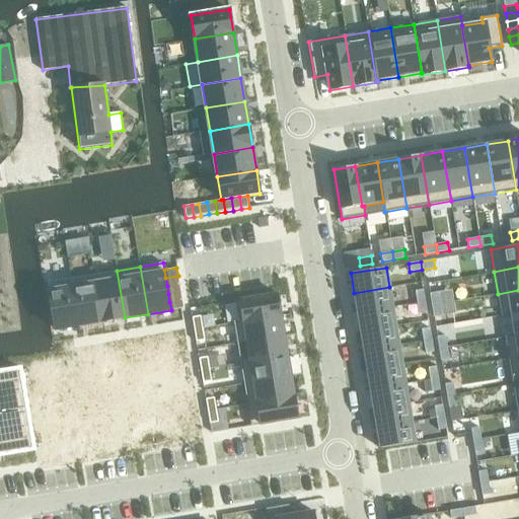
[(117,271),(93,275),(101,321),(125,317),(117,271)]
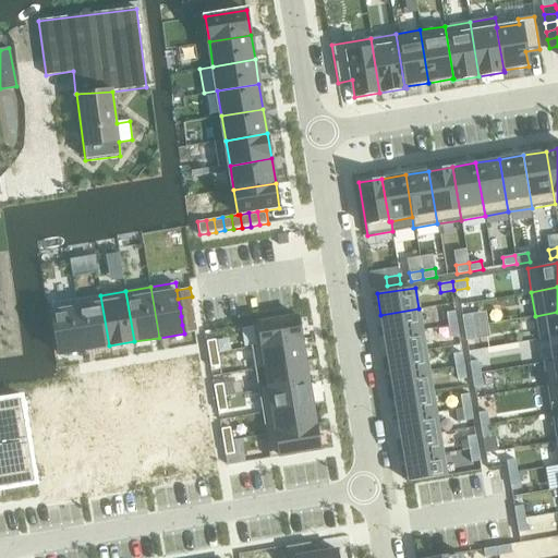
[(100,295),(76,300),(84,350),(109,346),(100,295)]
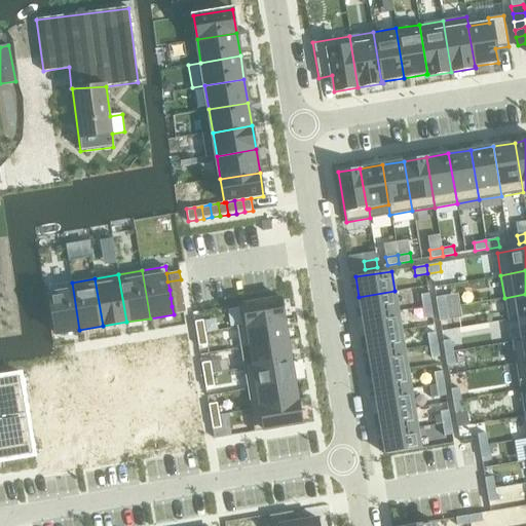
[(181,279),(167,282),(170,290),(182,288),(181,279)]
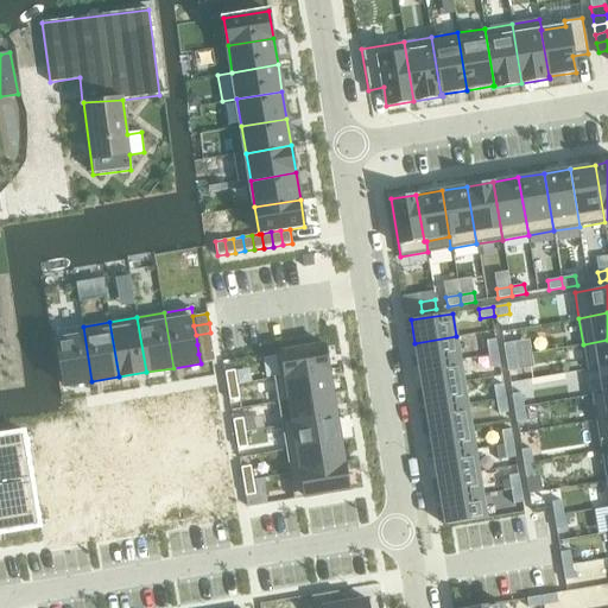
[(83,327),(56,330),(64,386),(92,381),(83,327)]
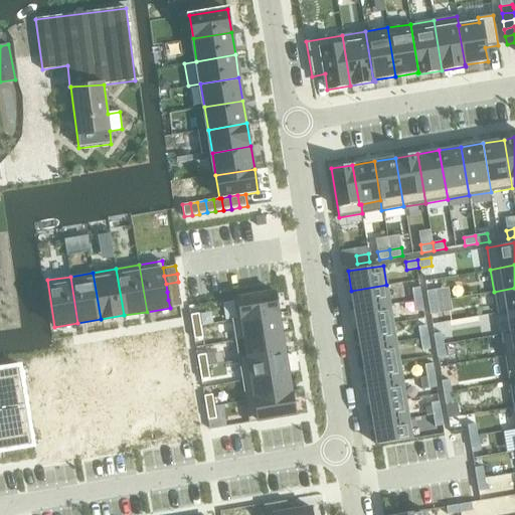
[(178,282),(166,284),(167,292),(179,290),(178,282)]
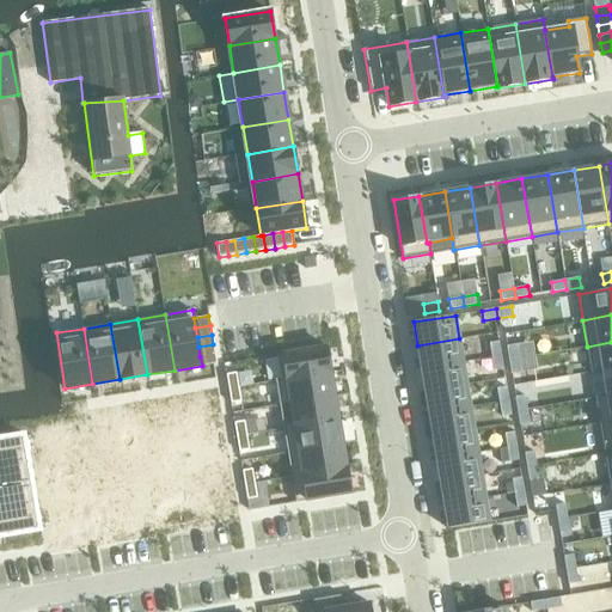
[(459,338),(417,346),(421,368),(463,361),(459,338)]
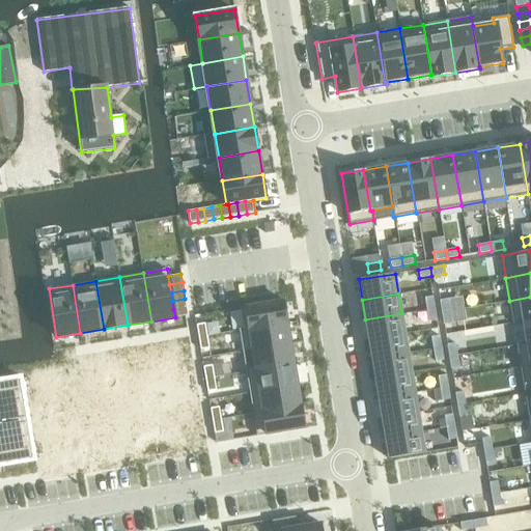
[(432,297),(424,298),(426,310),(435,308),(432,297)]
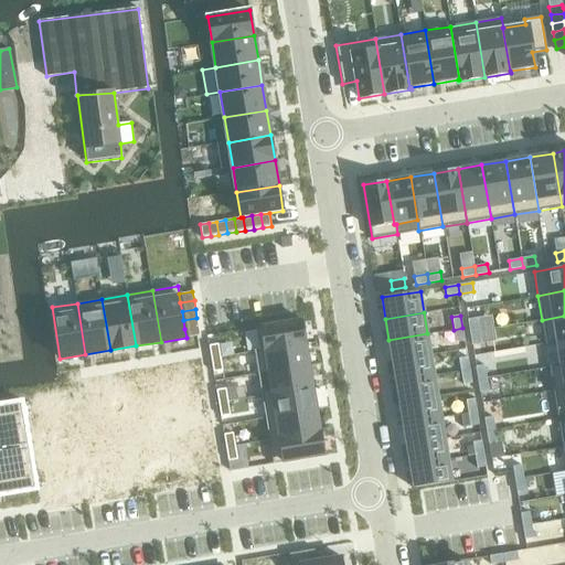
[(564,316),(542,320),(546,345),(556,343),(556,342),(564,340),(564,316)]
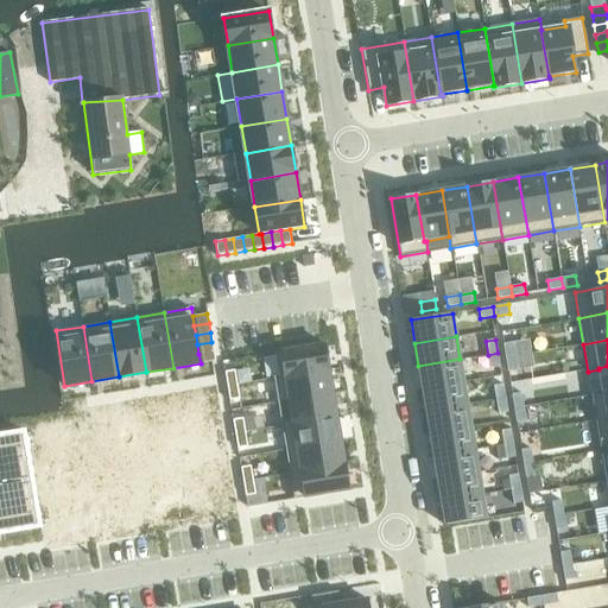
[(211,342),(197,344),(198,354),(214,352),(211,342)]
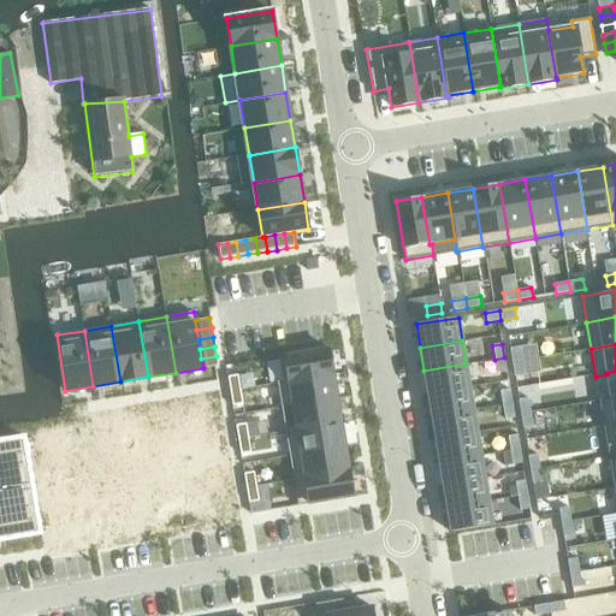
[(520,347),(510,348),(511,362),(522,361),(520,347)]
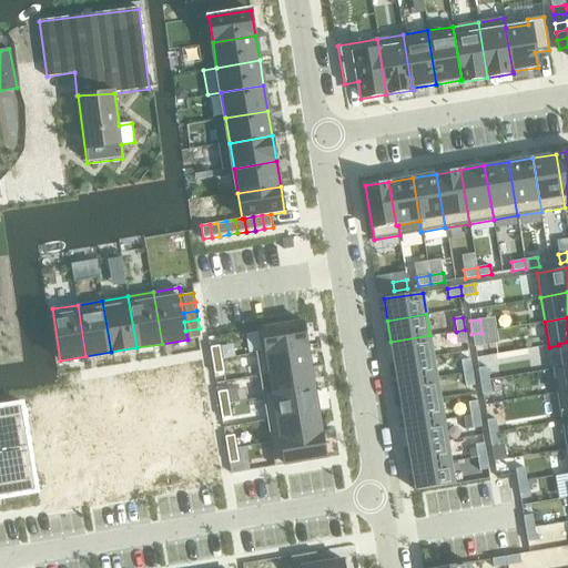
[(303,322),(257,330),(261,352),(307,344),(303,322)]
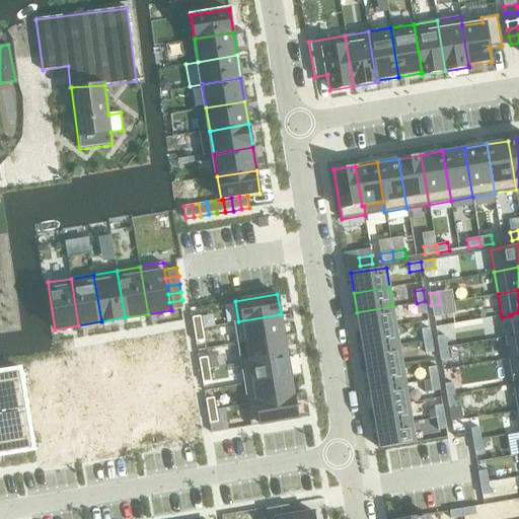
[(182,300),(169,302),(171,310),(183,308),(182,300)]
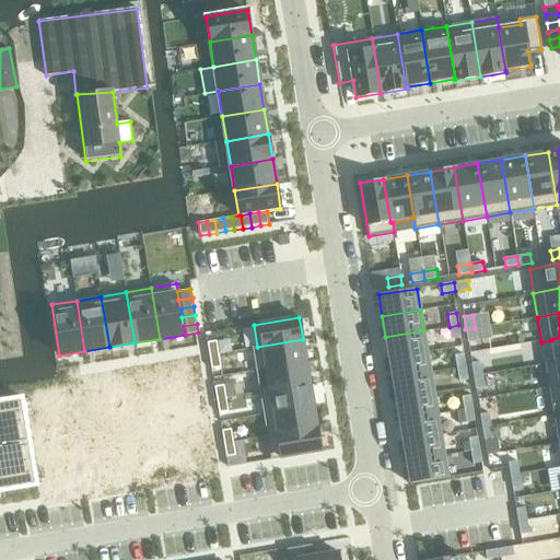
[(458,325),(450,327),(452,339),(461,338),(458,325)]
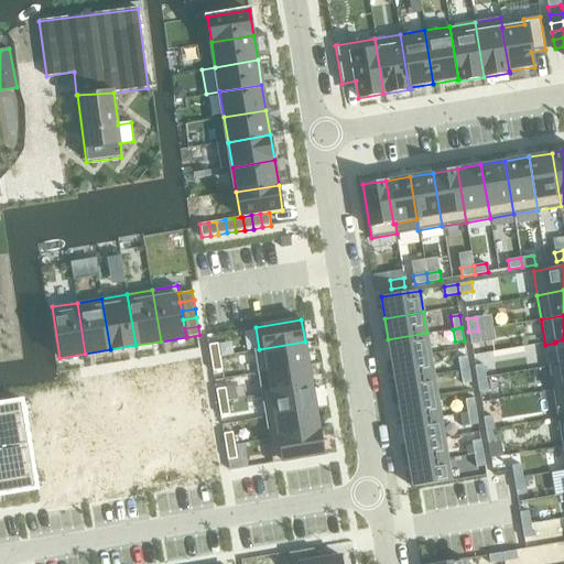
[(478,331),(468,332),(470,345),(480,343),(478,331)]
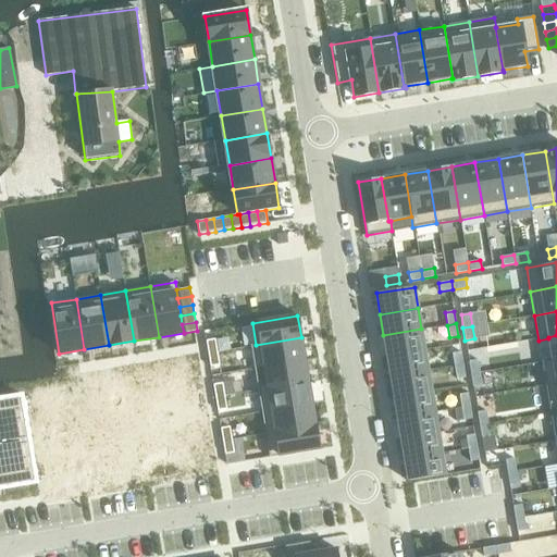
[(421,329),(383,335),(386,356),(425,349),(421,329)]
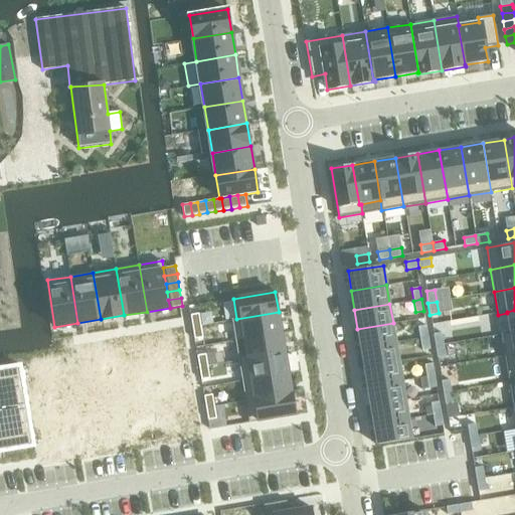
[(236,319),(232,320),(235,340),(282,333),(279,312),(236,319)]
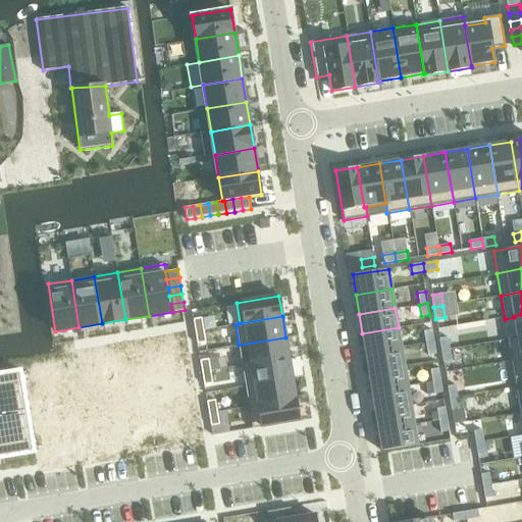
[(201,318),(193,319),(195,331),(203,330),(201,318)]
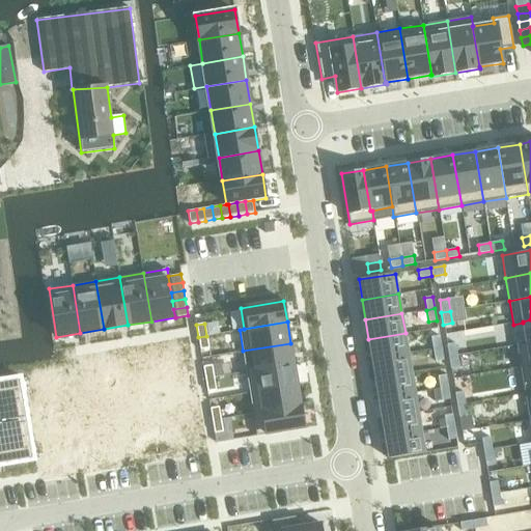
[(406,333),(368,339),(372,359),(409,353),(406,333)]
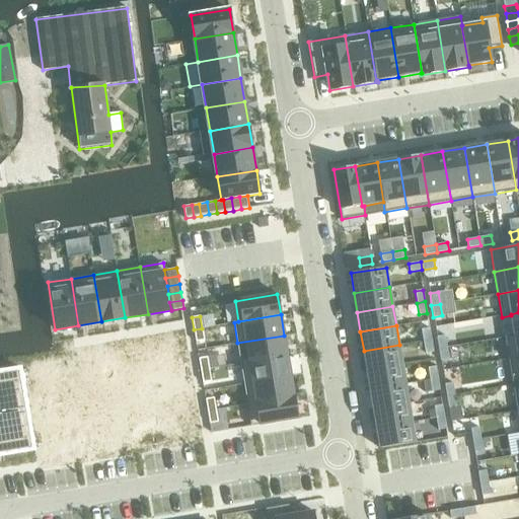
[(429,327),(421,329),(423,341),(431,340),(429,327)]
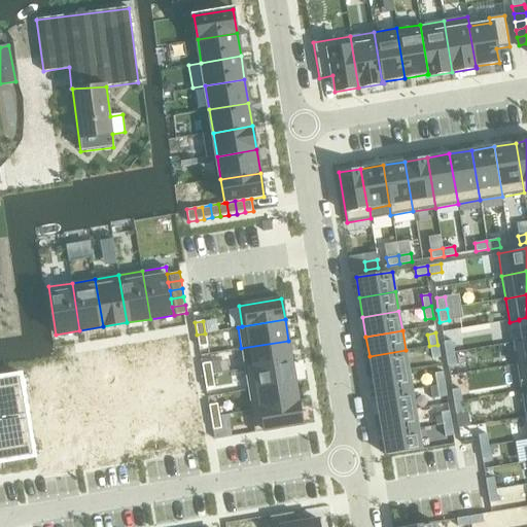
[(205,334),(197,335),(199,347),(207,346),(205,334)]
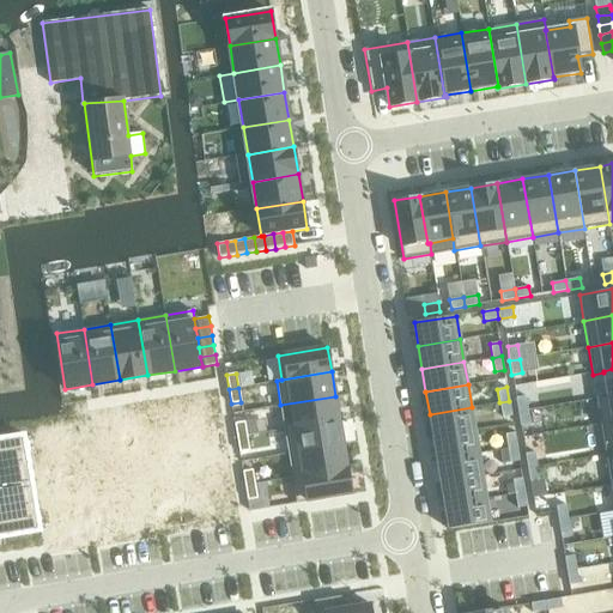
[(607,395),(596,398),(601,425),(612,423),(612,395),(607,398),(607,395)]
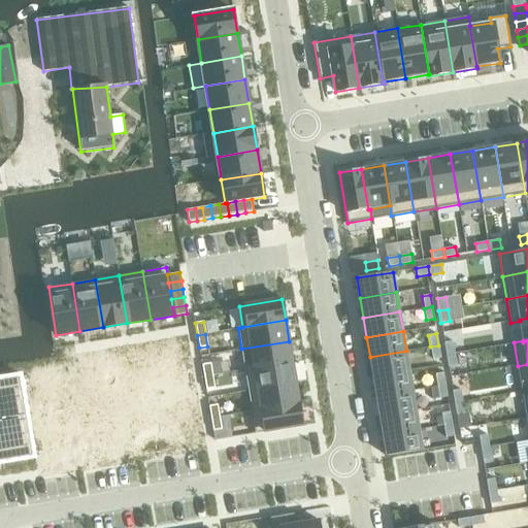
[(289,341),(241,349),(244,370),(293,362),(289,341)]
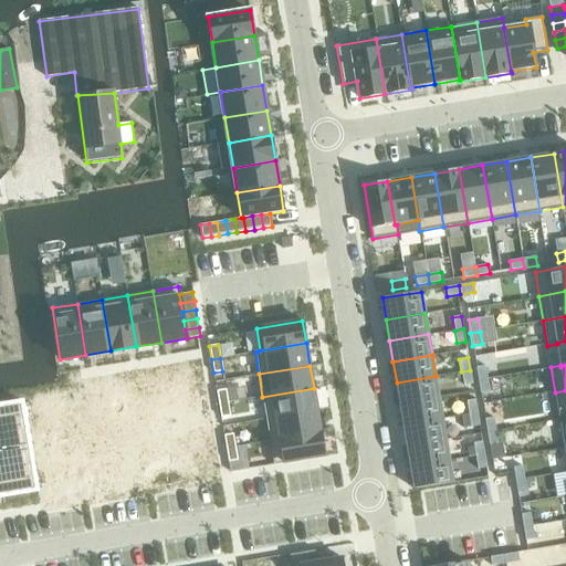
[(485,366),(477,367),(479,380),(488,378),(485,366)]
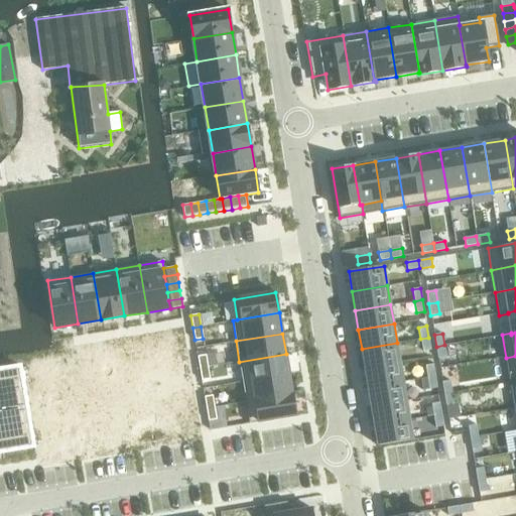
[(428,338),(420,339),(422,351),(430,350),(428,338)]
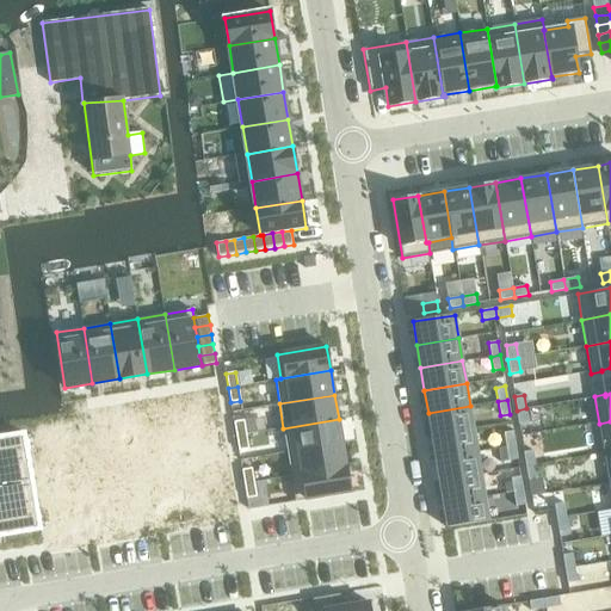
[(470,406),(429,413),(432,436),(474,429),(470,406)]
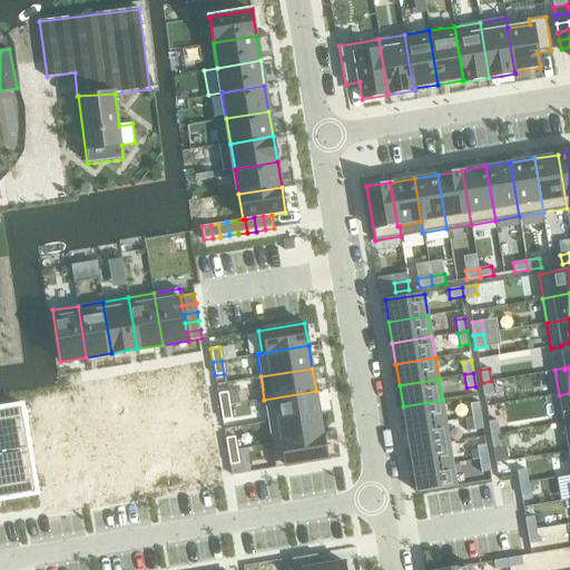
[(491,381),(482,383),(484,396),(493,394),(491,381)]
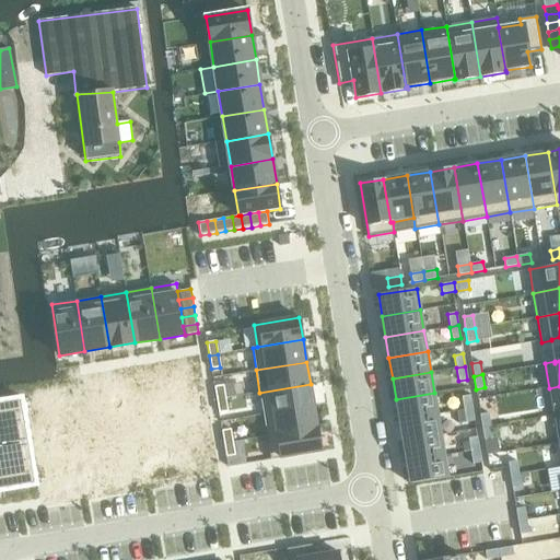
[(152,420),(203,409),(198,383),(146,395),(152,420)]
